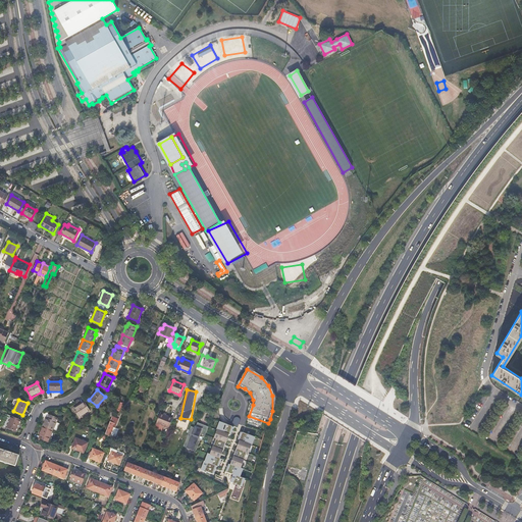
[(90,411),(84,402),(73,409),(79,418),(90,411)]
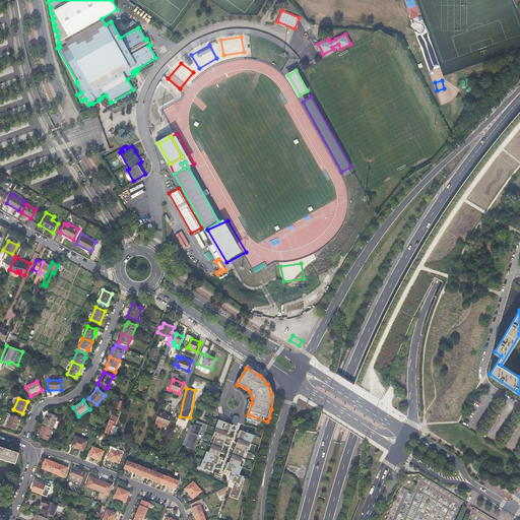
[(170,423),(174,412),(161,407),(157,417),(170,423)]
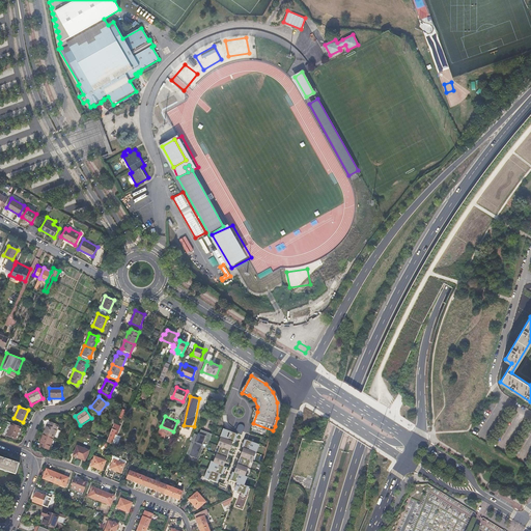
[(47,425),(44,434),(53,438),(58,425),(50,422),(48,425),(47,425)]
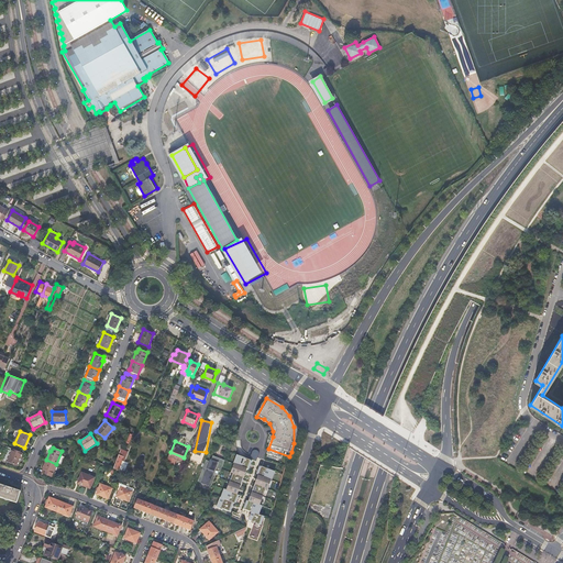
[(17,466),(22,453),(12,449),(10,454),(7,452),(3,461),(17,466)]
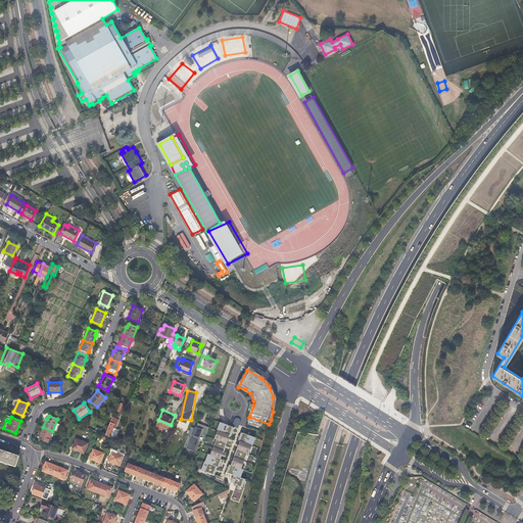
[(112,417),(105,436),(109,438),(113,428),(112,428),(113,424),(116,425),(119,420),(112,417)]
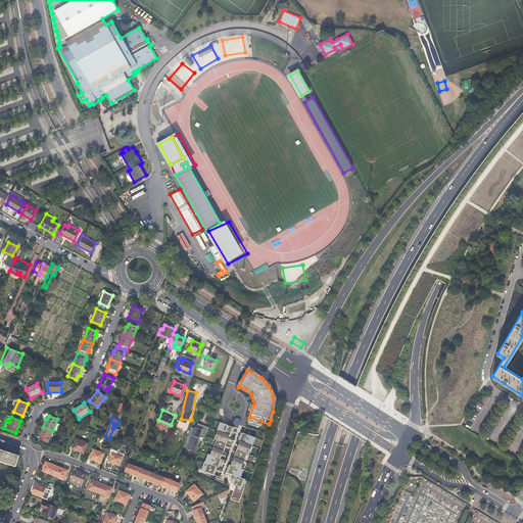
[(195,429),(191,427),(184,447),(195,452),(201,435),(205,436),(208,427),(197,423),(195,429)]
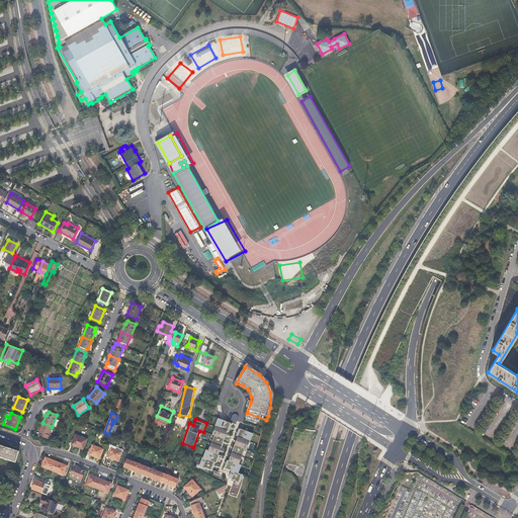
[(214,455),(220,456),(224,440),(229,442),(234,423),(218,419),(212,436),(213,436),(209,451),(206,450),(204,457),(212,459),(214,455)]
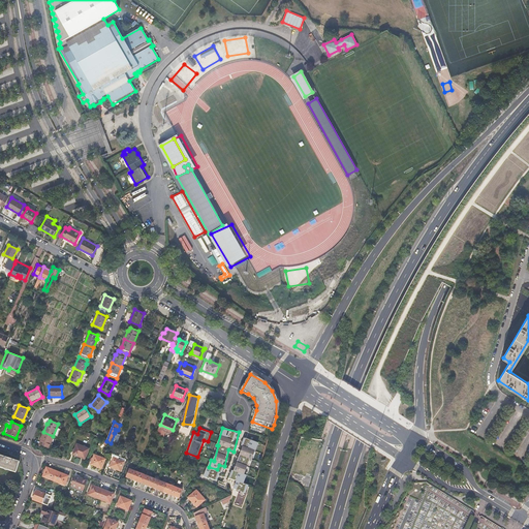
[(53,436),(43,432),(40,440),(41,441),(39,444),(49,447),(53,436)]
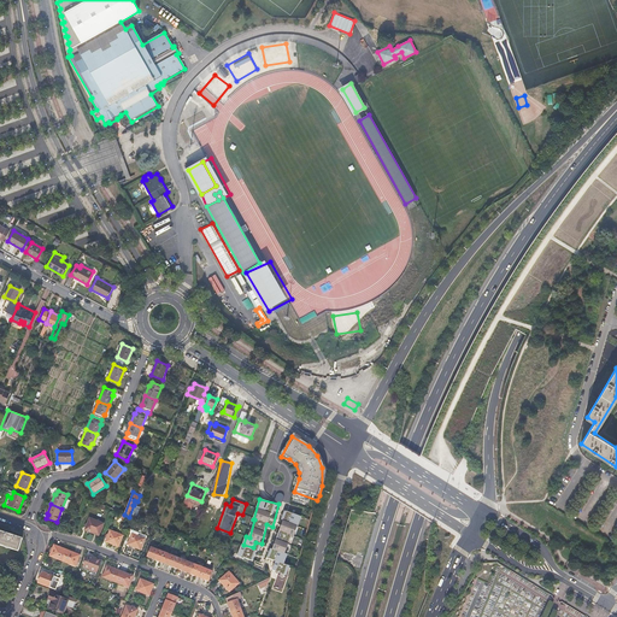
[(275,544),(288,548),(292,535),(295,536),(301,516),(286,511),(275,544)]
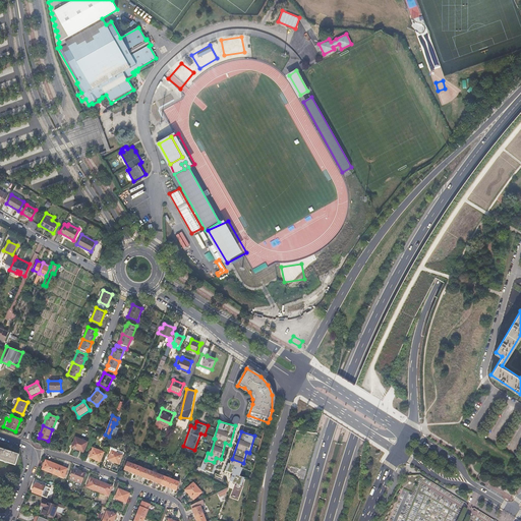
[(83,452),(88,442),(76,437),(72,448),(83,452)]
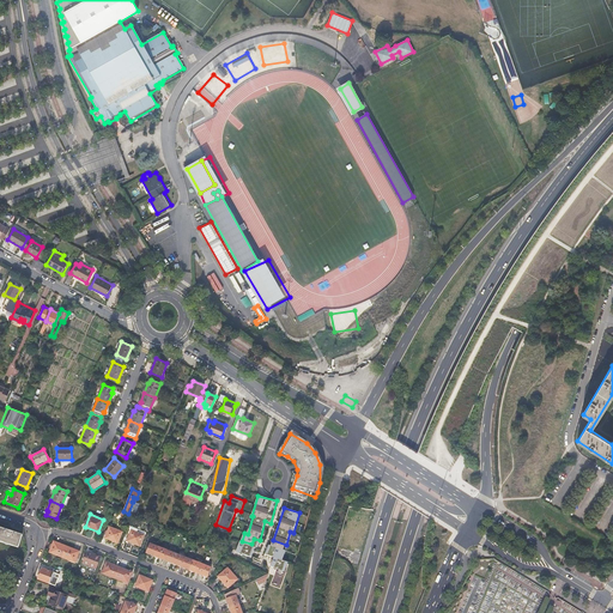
[(0,527),(0,541),(18,547),(22,535),(0,527)]
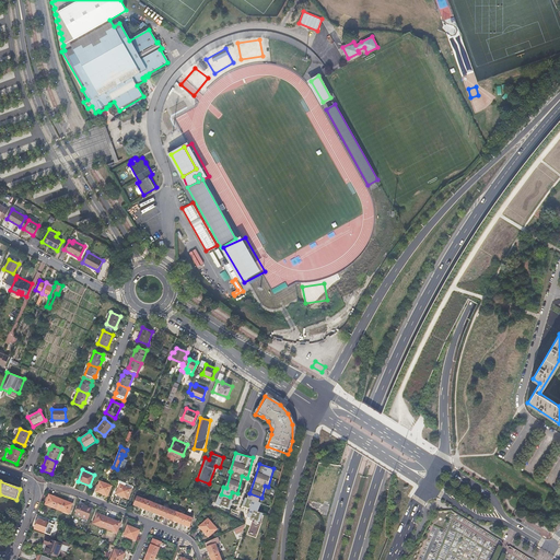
[(108,496),(113,486),(101,481),(96,491),(108,496)]
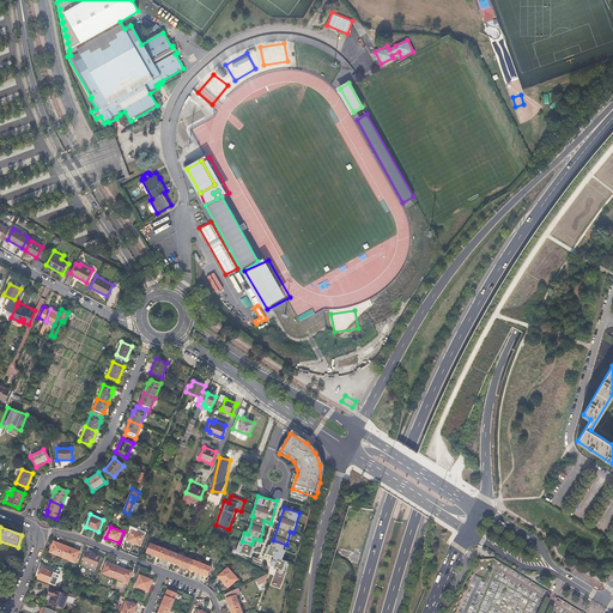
[(140,546),(145,535),(132,530),(127,541),(140,546)]
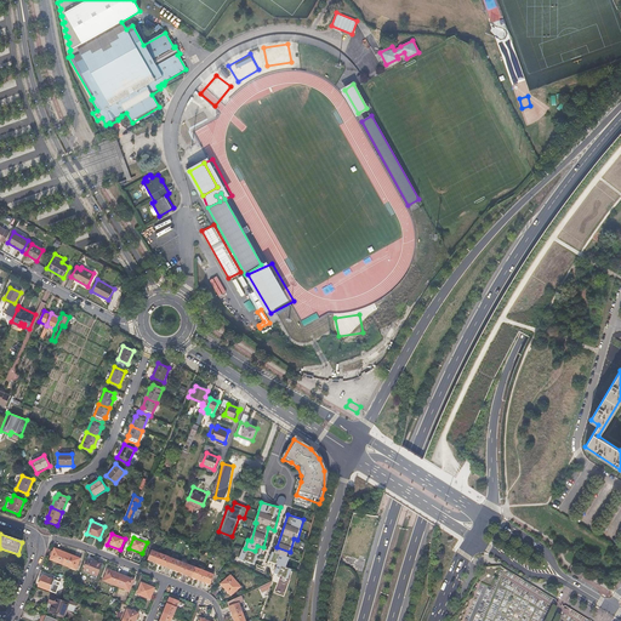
[(80,558),(55,548),(50,559),(77,570),(80,558)]
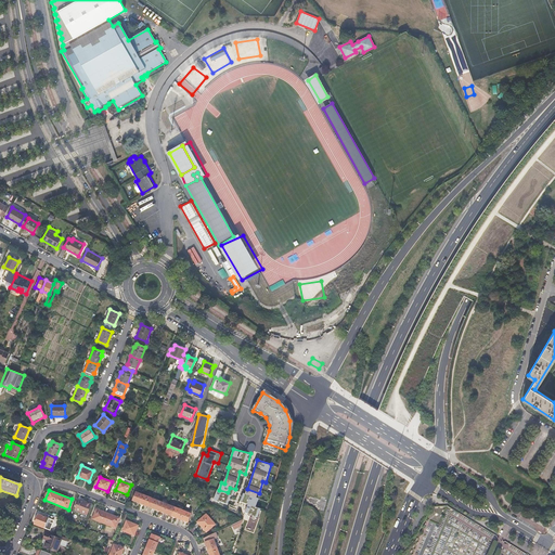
[(188,523),(191,514),(154,499),(136,492),(132,500),(188,523)]
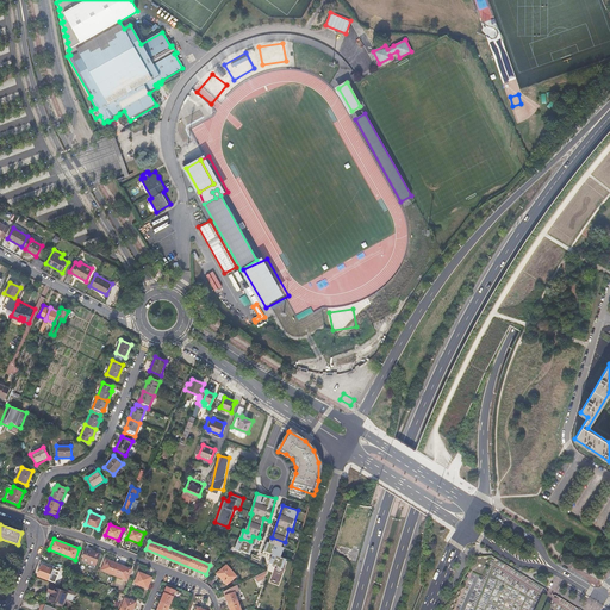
[(87,549),(83,560),(95,566),(98,561),(99,555),(87,549)]
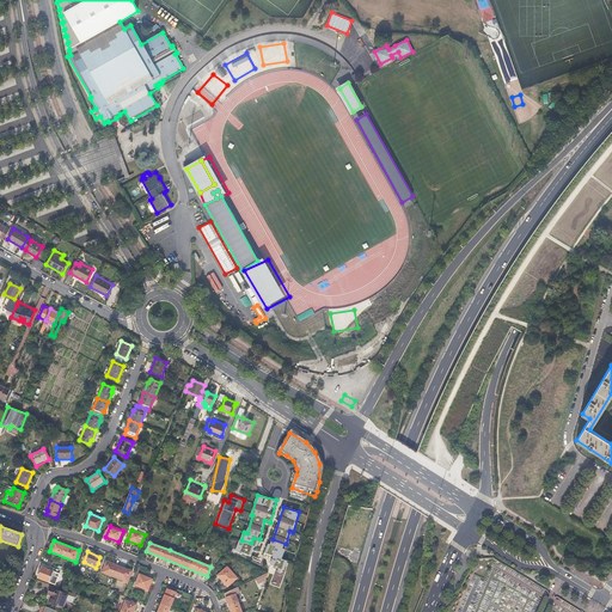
[(104,565),(129,576),(132,570),(105,561),(104,565)]
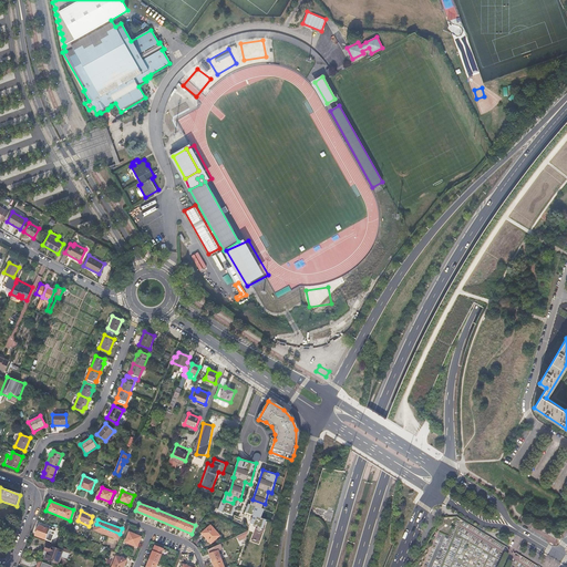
[(94,531),(106,535),(109,529),(96,525),(94,531)]
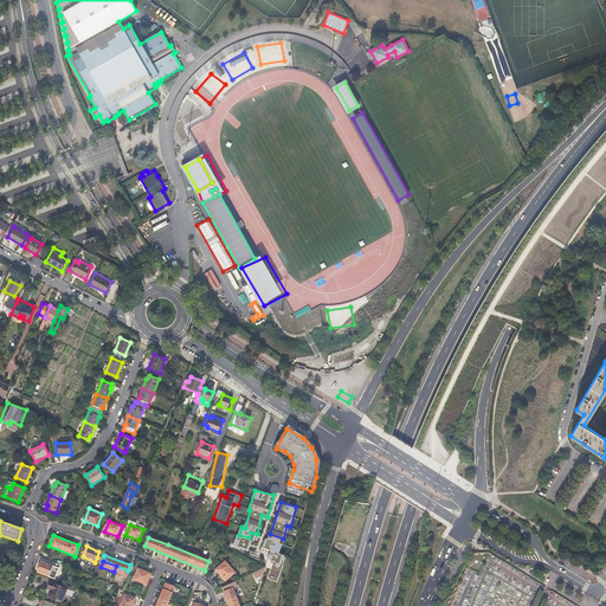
[(58,568),(42,562),(38,573),(49,577),(55,579),(58,568)]
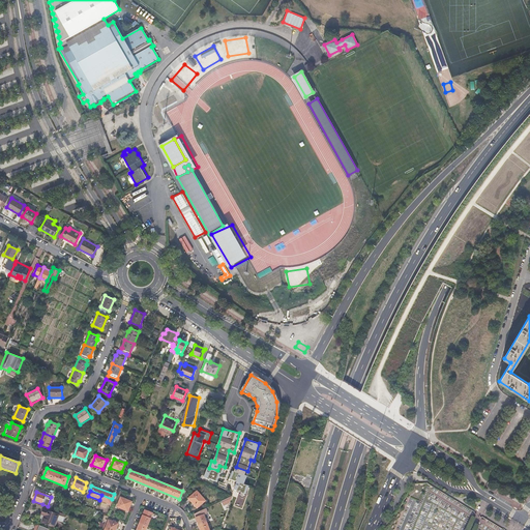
[(203,501),(195,492),(185,499),(194,508),(203,501)]
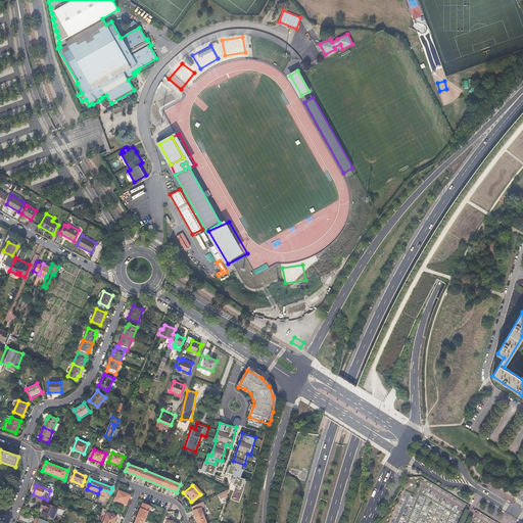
[(111,492),(100,488),(98,493),(109,497),(111,492)]
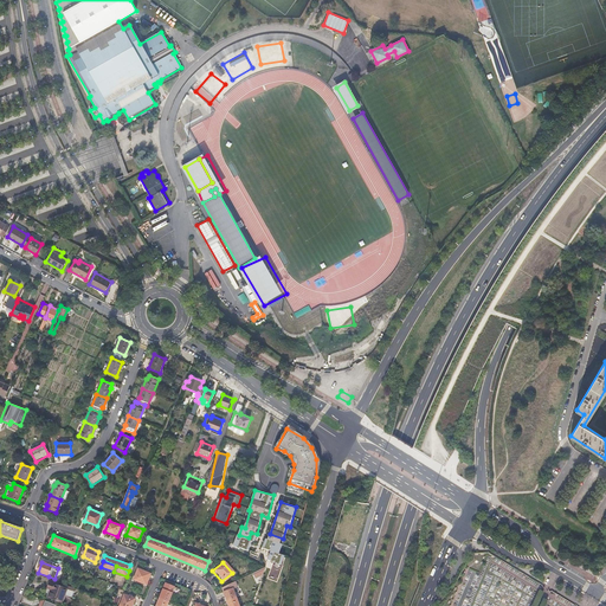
[(140,574),(137,581),(147,584),(150,573),(139,568),(136,573),(140,574)]
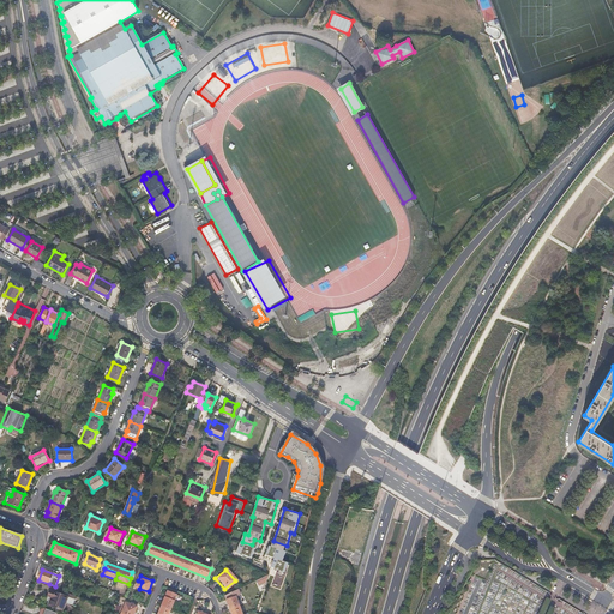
[(67,597),(50,591),(48,597),(52,599),(49,606),(62,612),(67,597)]
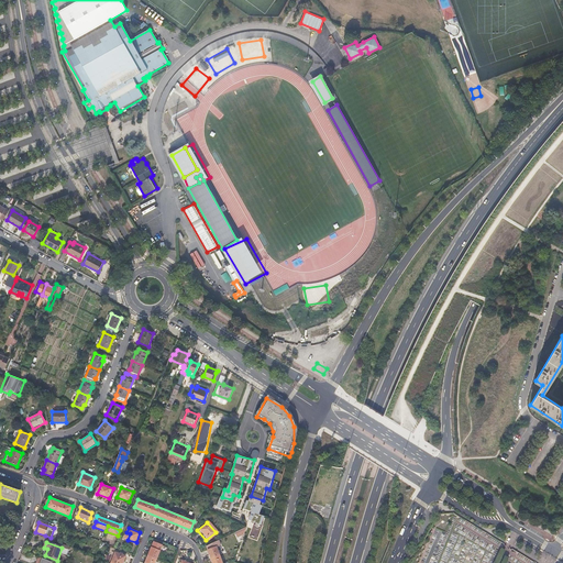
[(154,542),(152,548),(159,551),(162,545),(154,542)]
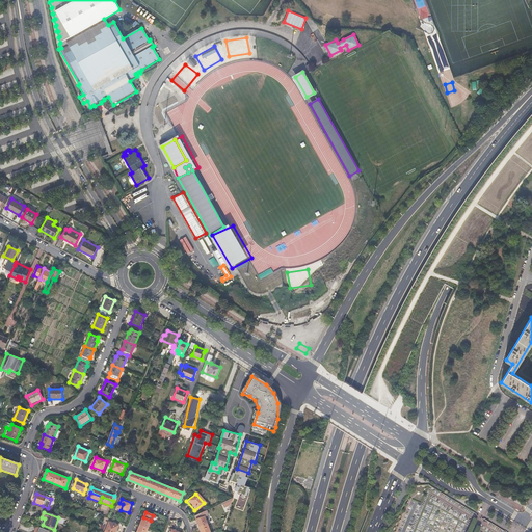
[(211,531),(206,516),(197,520),(201,531),(211,531)]
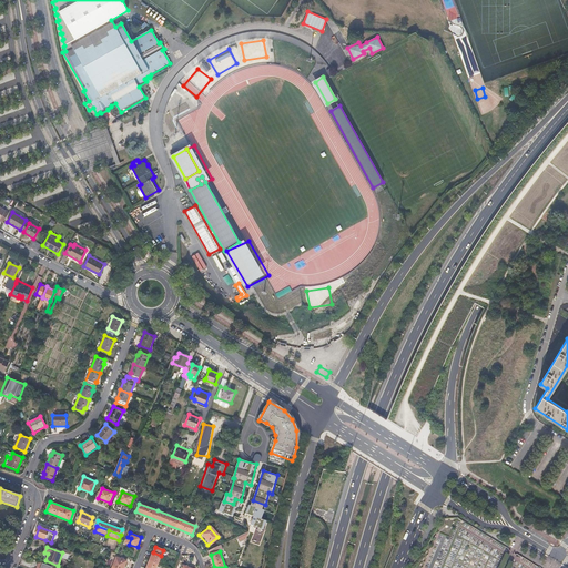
[(155,567),(161,556),(153,553),(145,567),(155,567)]
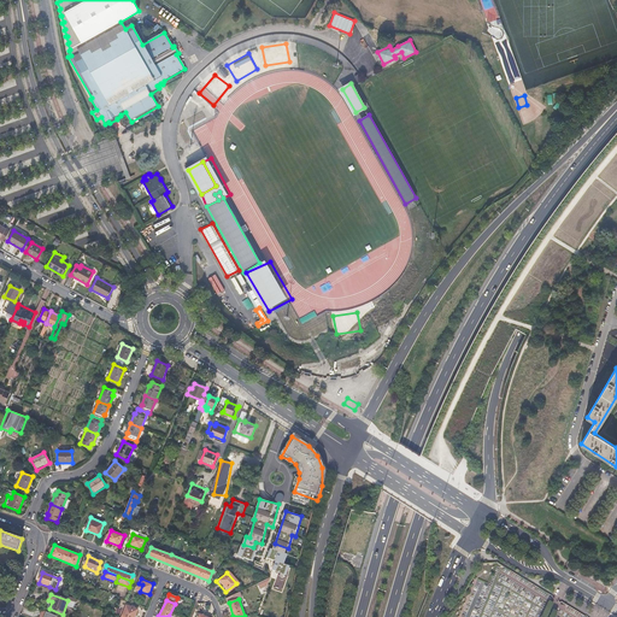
[(127,605),(121,616),(129,616),(134,607),(127,605)]
